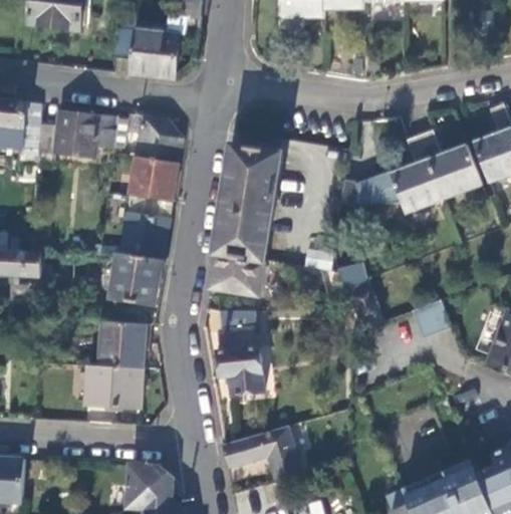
[(31,0),(29,24),(80,30),(82,0),(31,0)]
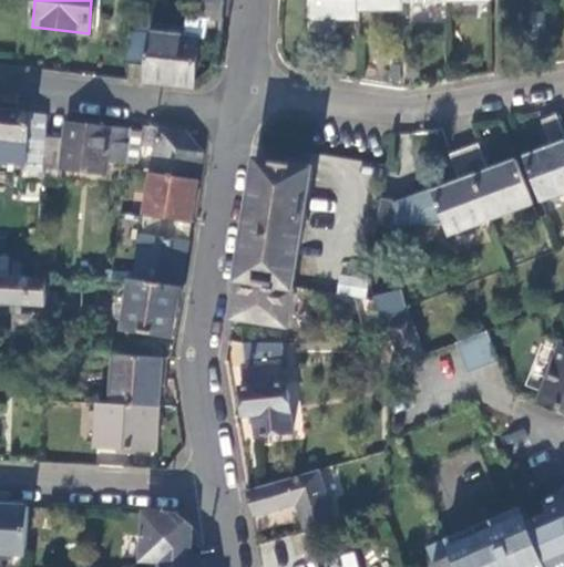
[(355,21),(355,13),(354,0),(310,0),(311,22),(355,21)]
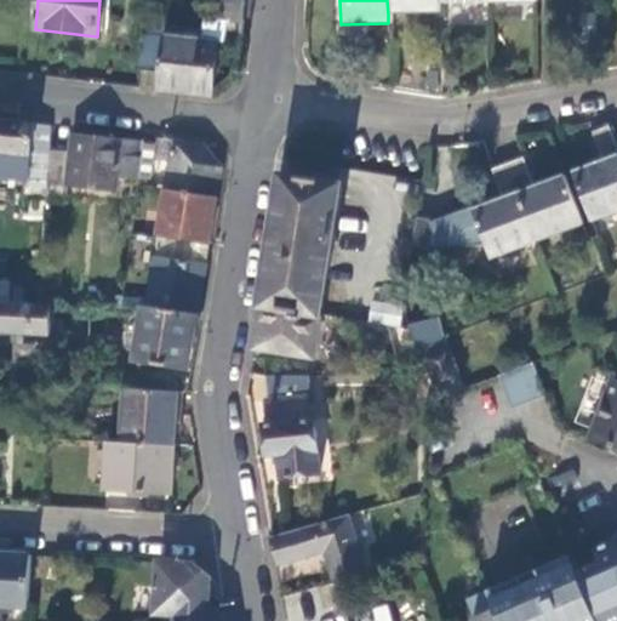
[(436,12),(436,4),(435,0),(387,0),(388,15),(436,12)]
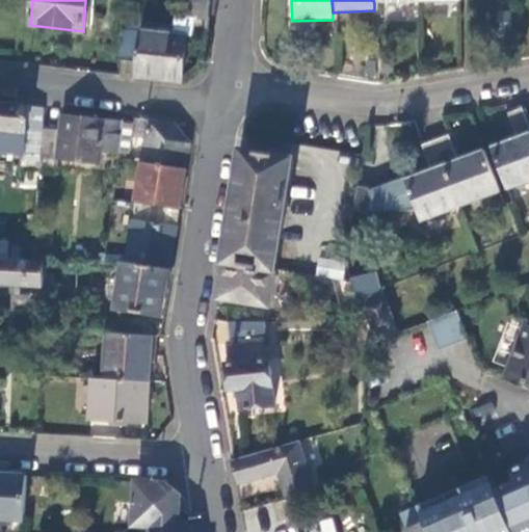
[(193,20),(205,20),(206,2),(180,1),(179,19),(193,20)]
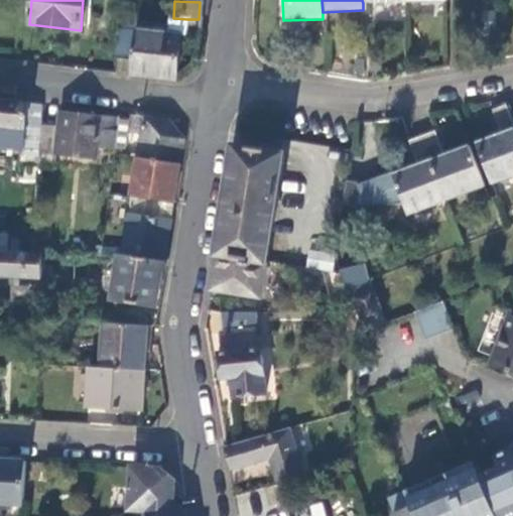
[(165,34),(180,35),(185,36),(187,19),(173,18),(167,17),(166,27),(165,34)]
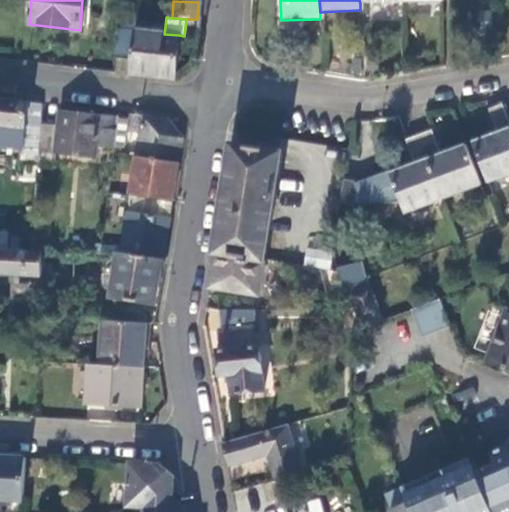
[(129,59),(128,74),(152,77),(173,80),(179,35),(164,34),(165,27),(153,25),(152,32),(133,30),(131,49),(129,59)]
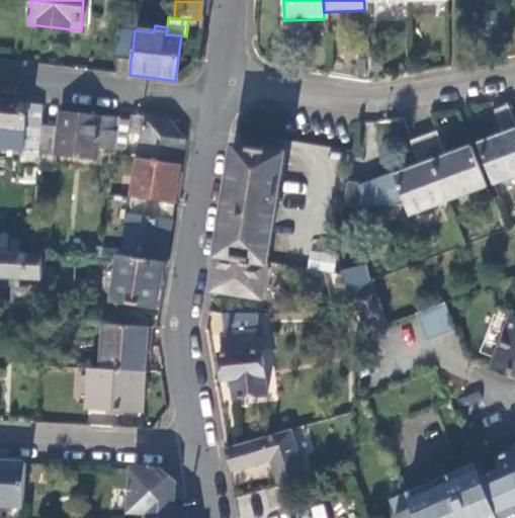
[(115,59),(131,60),(133,50),(133,34),(118,32),(115,59)]
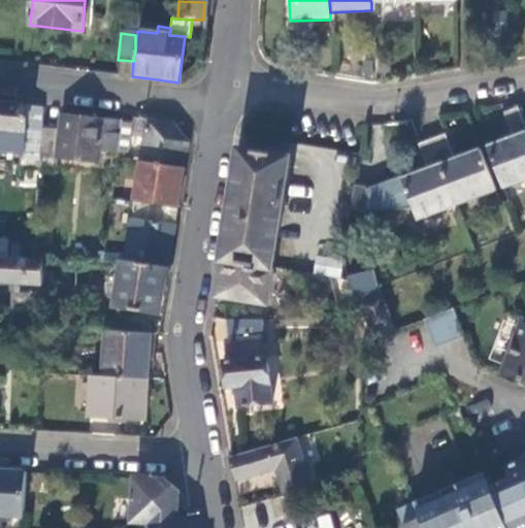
[(21,105),(0,102),(0,128),(8,129),(8,130),(26,132),(26,131),(34,132),(40,132),(42,132),(42,130),(43,107),(21,105)]
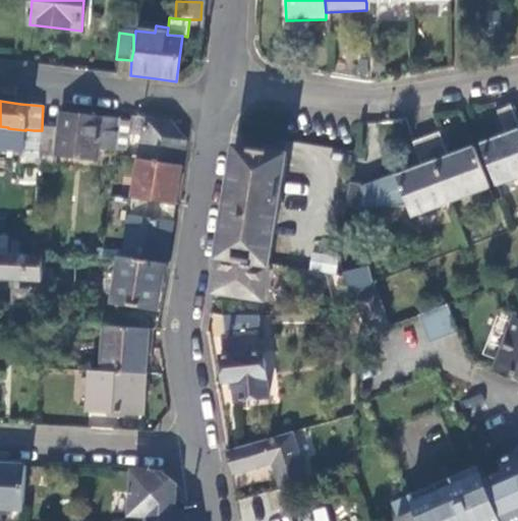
[(517,173),(517,132),(514,122),(507,104),(495,108),(504,131),(477,141),(493,183),(517,173)]
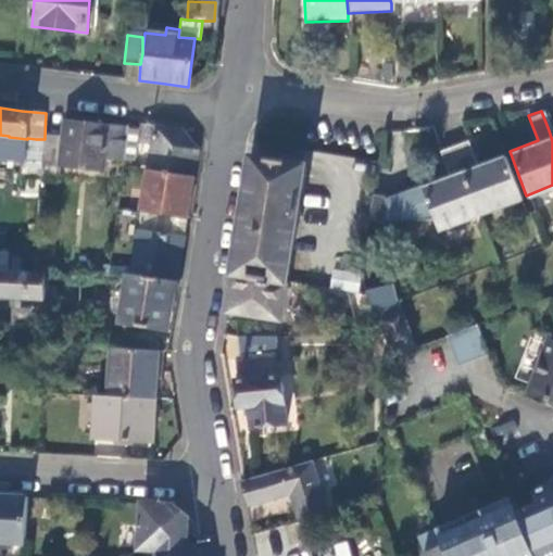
[(62,138),(45,137),(45,139),(44,174),(61,175),(61,172),(103,176),(107,156),(108,147),(126,148),(128,129),(64,122),(62,138)]
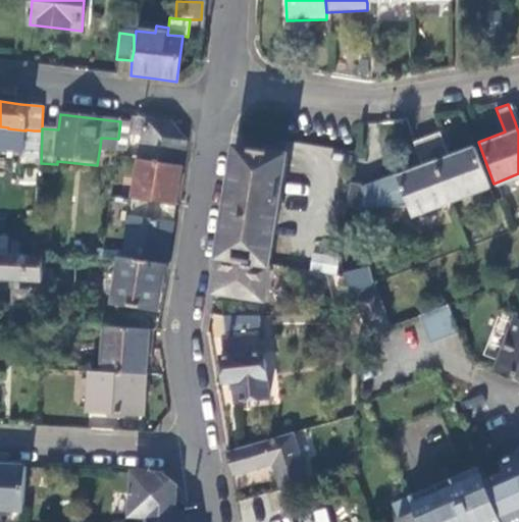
[(148,119),(120,116),(120,121),(131,122),(130,134),(143,136),(139,159),(180,166),(185,142),(169,122),(148,119)]
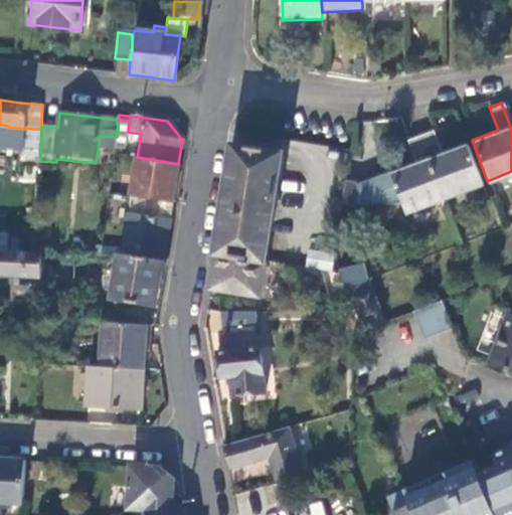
[(129,121),(119,120),(117,137),(115,147),(115,148),(126,150),(128,132),(129,121)]
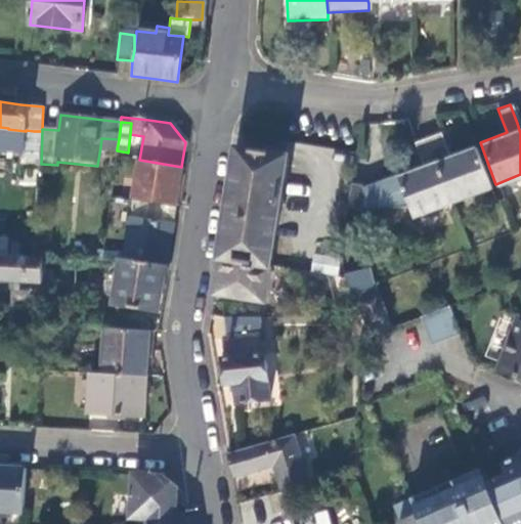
[(488,189),(473,147),(448,158),(438,135),(427,139),(450,204),(488,189)]
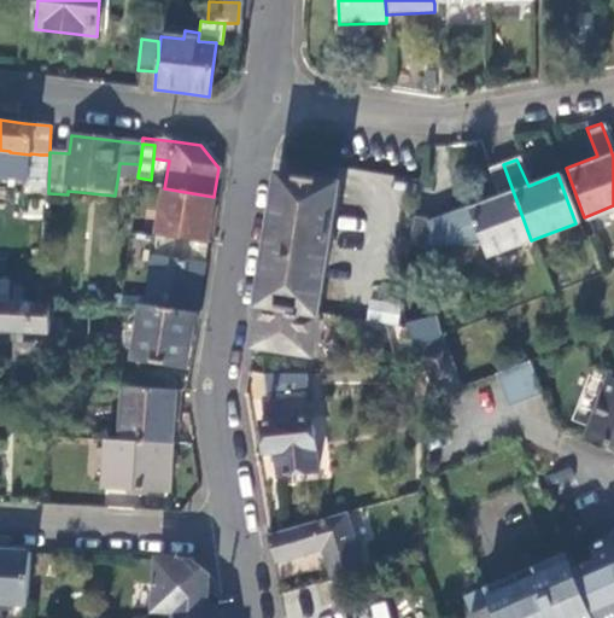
[(138,176),(140,164),(120,163),(118,174),(138,176)]
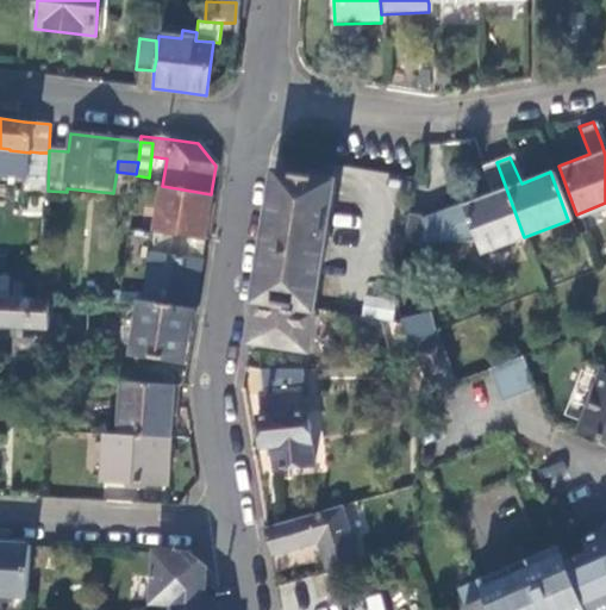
[(481,254),(524,237),(497,162),(482,167),(493,194),(463,207),(476,241),(481,254)]
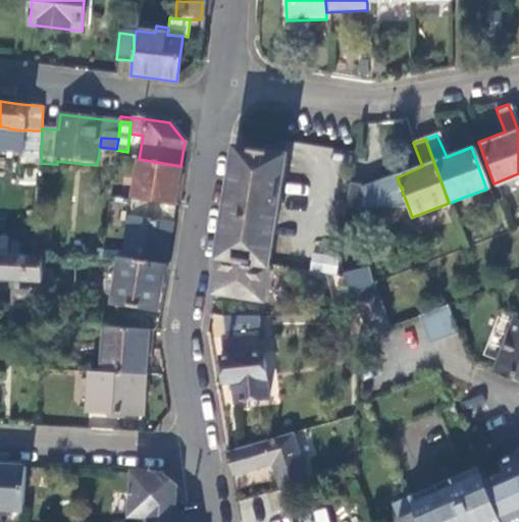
[(286,154),(236,146),(231,170),(223,221),(218,255),(268,263),(286,154)]
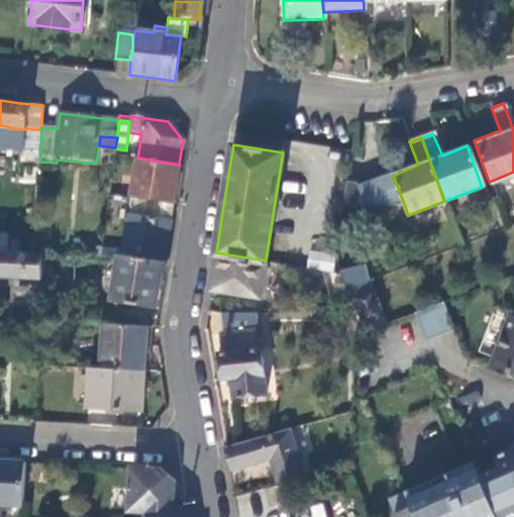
[(175,188),(179,165),(137,158),(130,198),(162,203),(173,204),(175,188)]
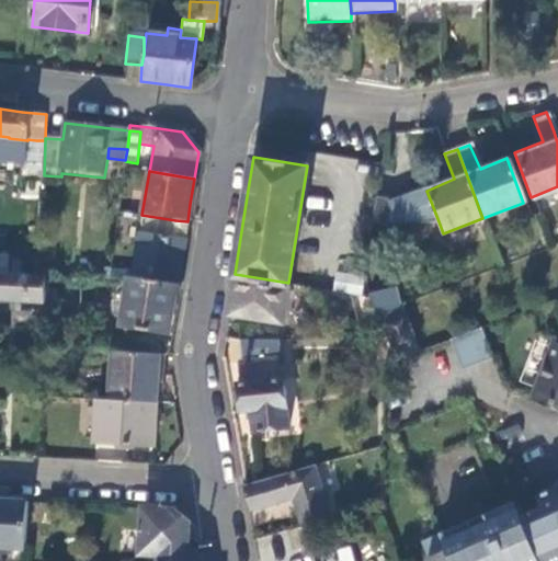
[(375,195),(371,221),(395,225),(439,221),(426,191),(426,187),(396,199),(375,195)]
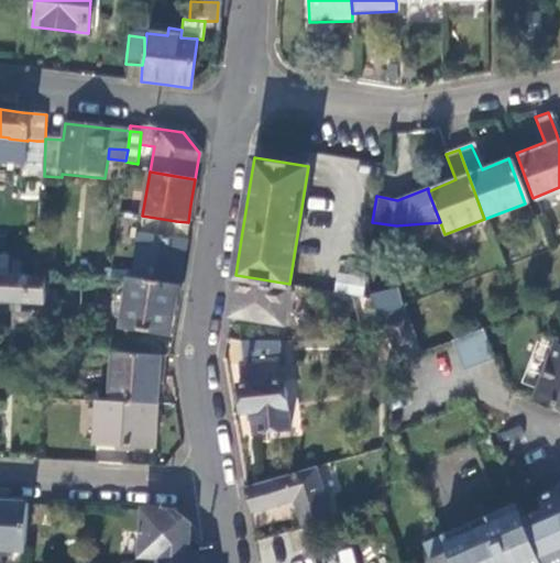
[(176,221),(142,216),(132,278),(177,285),(182,260),(185,241),(174,239),(176,221)]
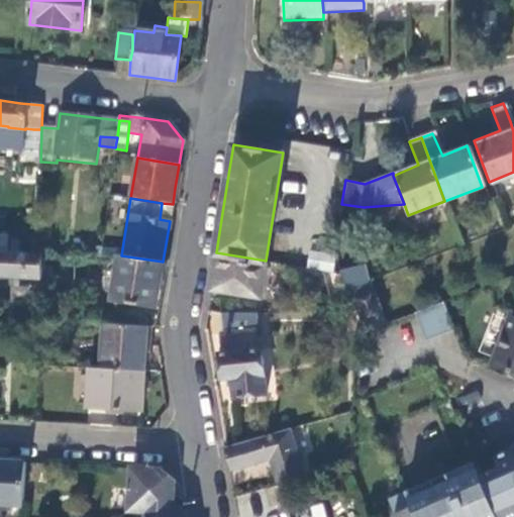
[(0,276),(8,277),(39,279),(40,255),(28,253),(28,250),(0,248),(0,276)]
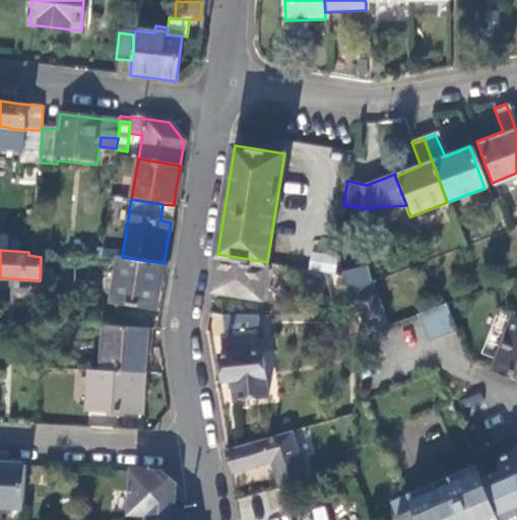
[(337,255),(311,251),(308,269),(334,273),(337,255)]
